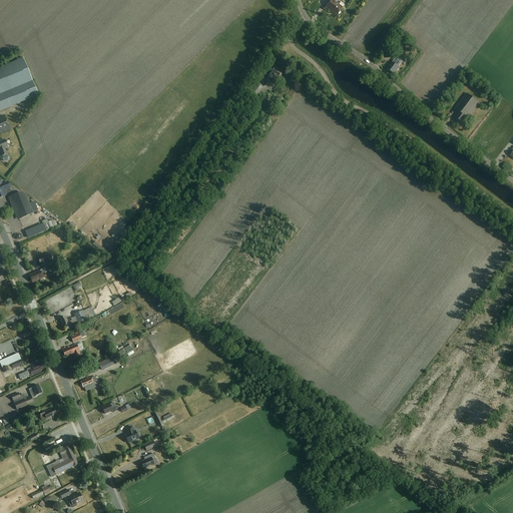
[(333,12),(338,15),(343,8),(342,7),(344,5),(341,2),(339,5),(336,2),(337,0),(331,0),(326,7),(333,12)]
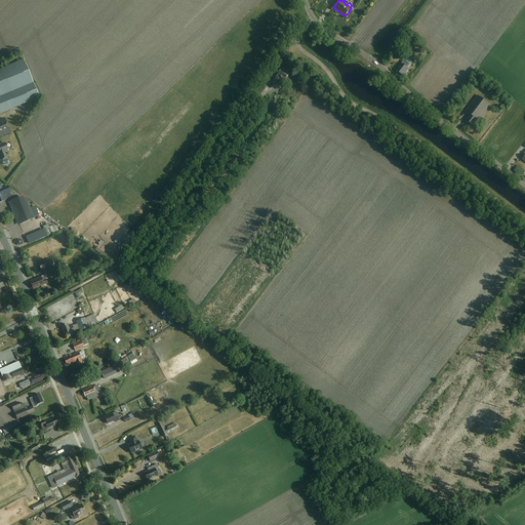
[(407,41),(401,47),(405,51),(411,44),(407,41)]
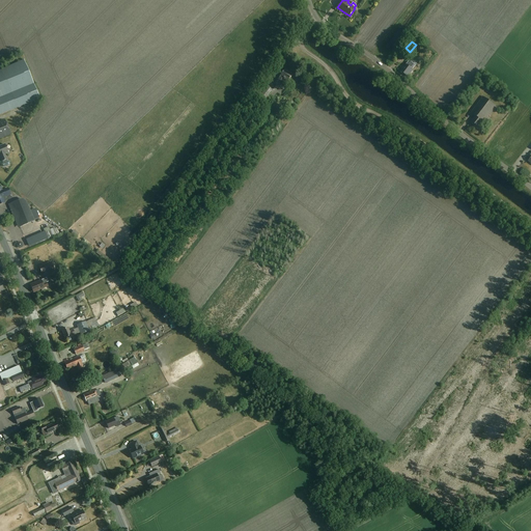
[(0,114),(39,99),(24,60),(0,70),(0,114)]
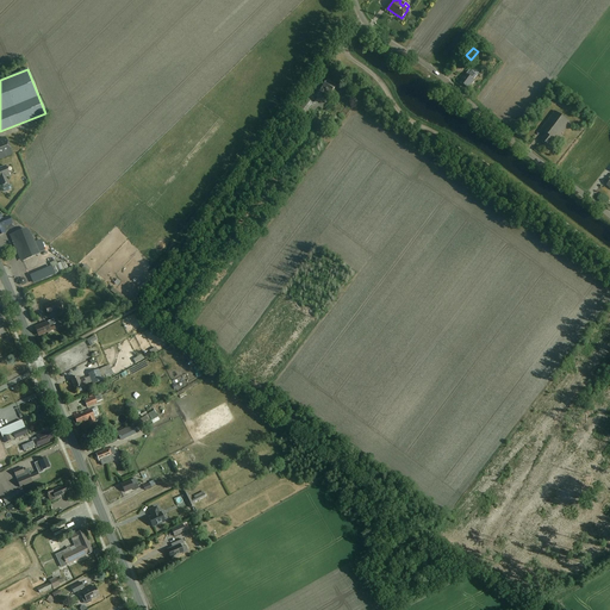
[(461,82),(470,88),(475,80),(467,74),(465,76),(464,76),(462,78),(464,80),(461,82)]
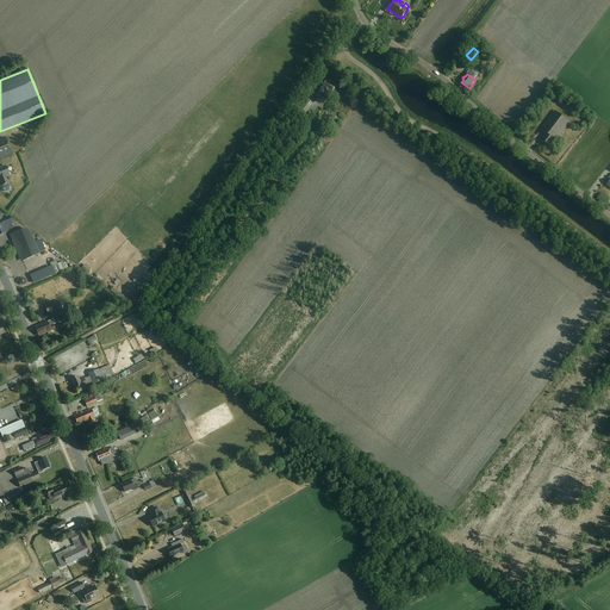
[(336,87),(328,80),(321,89),(323,92),(325,89),(330,94),(336,87)]
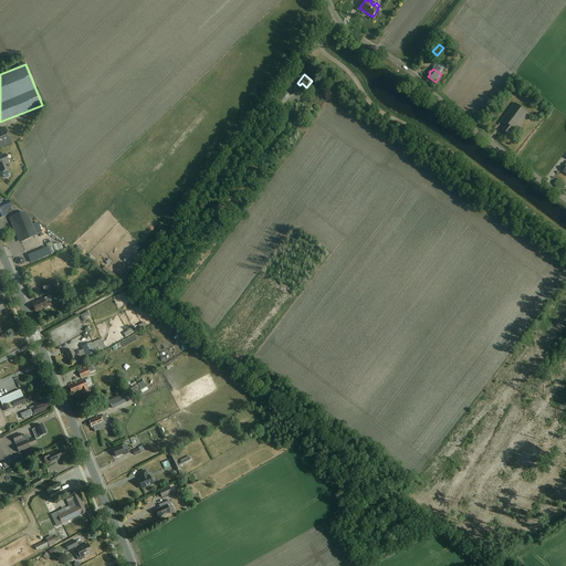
[(282,107),(291,96),(284,92),(276,103),(282,107)]
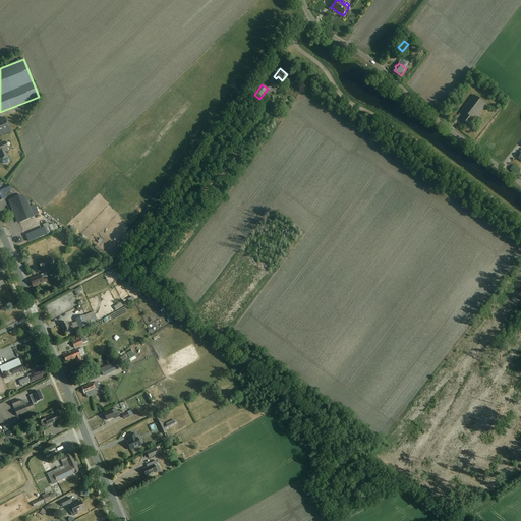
[(461,119),(469,124),(473,119),(473,120),(476,116),(477,116),(486,105),(473,95),(462,111),(465,114),(461,119)]
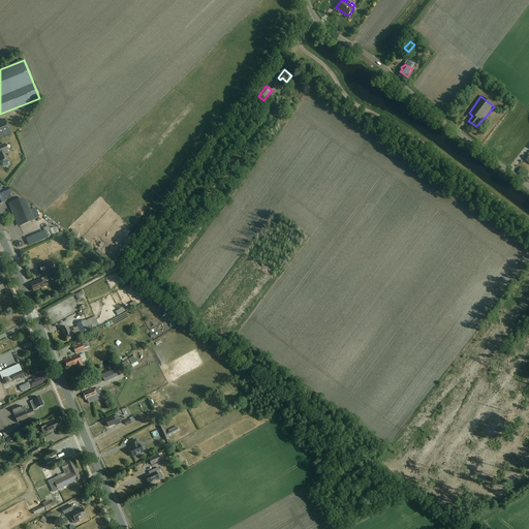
[(0,136),(10,132),(4,119),(0,120),(0,136)]
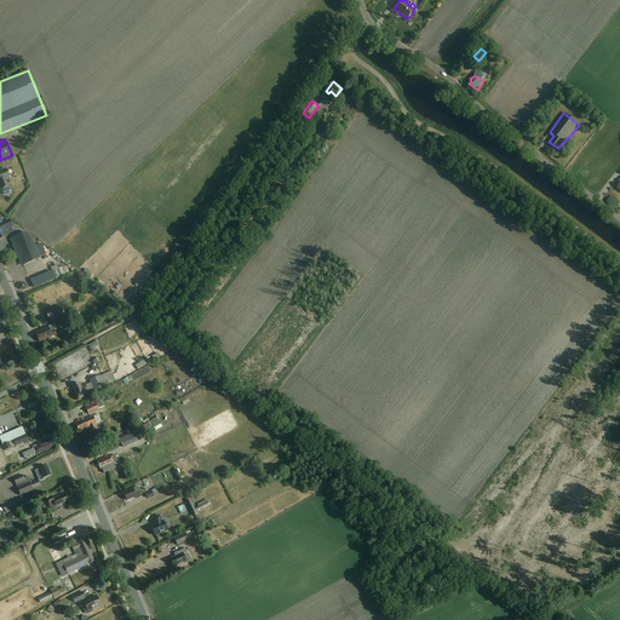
[(0,237),(5,235),(5,234),(13,231),(12,228),(10,219),(3,222),(1,217),(0,217),(0,237)]
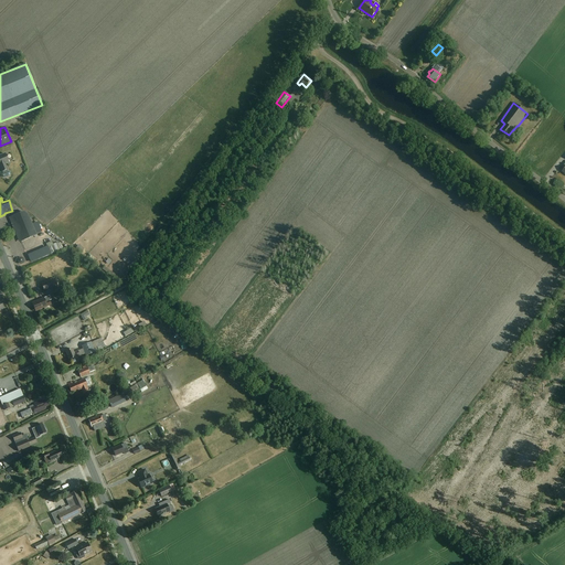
[(38,235),(27,211),(9,217),(19,243),(38,235)]
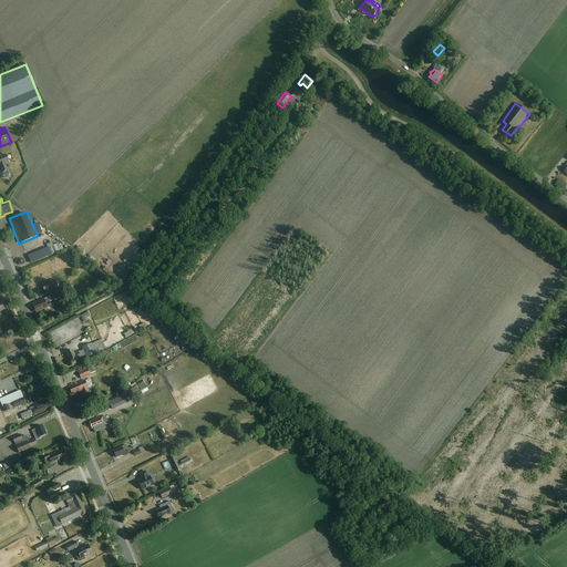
[(55,238),(68,246),(70,243),(58,236),(55,238)]
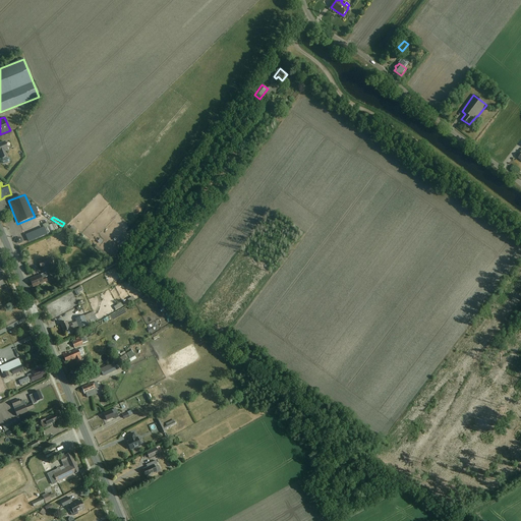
[(82,235),(79,238),(90,246),(93,243),(82,235)]
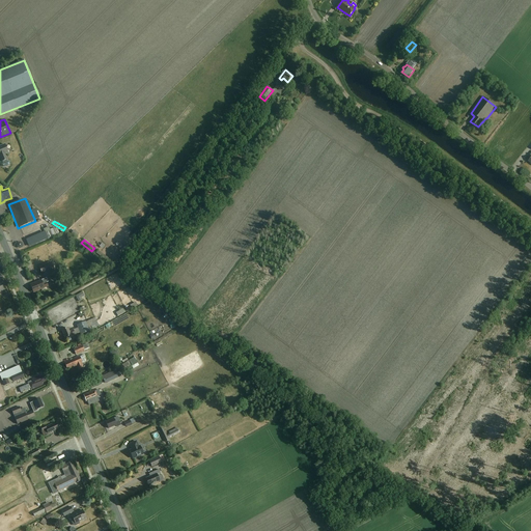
[(54,268),(52,262),(38,268),(42,273),(54,268)]
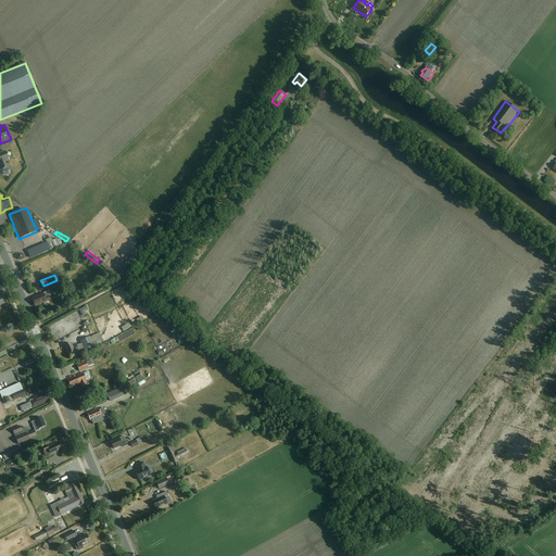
[(45,297),(43,293),(37,295),(37,297),(33,299),(35,305),(40,303),(40,304),(51,300),(49,295),(45,297)]
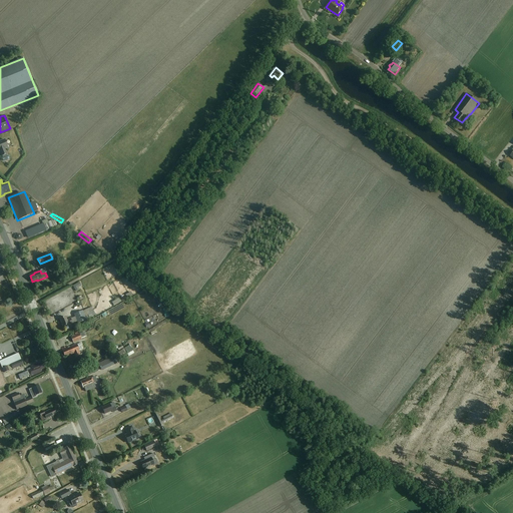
[(69,308),(71,312),(79,307),(77,303),(69,308)]
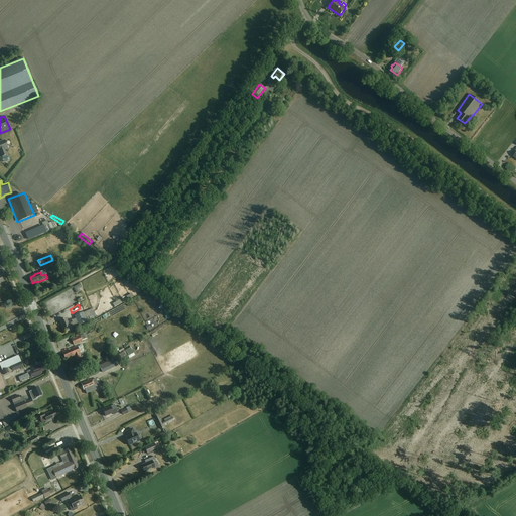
[(96,317),(93,308),(75,316),(78,325),(96,317)]
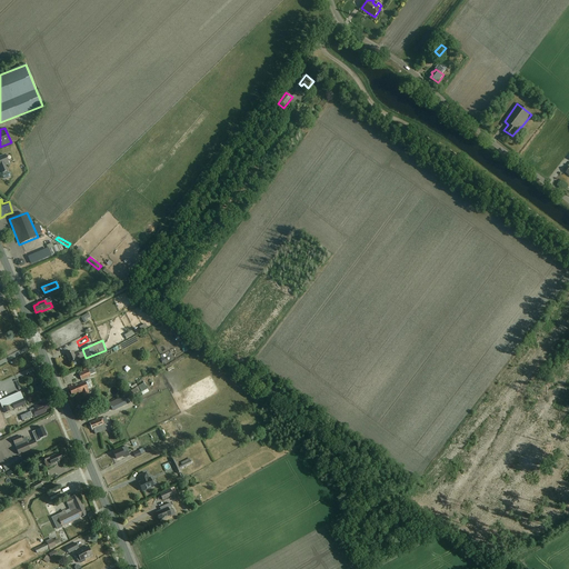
[(75,356),(72,351),(67,353),(70,362),(80,358),(79,353),(75,356)]
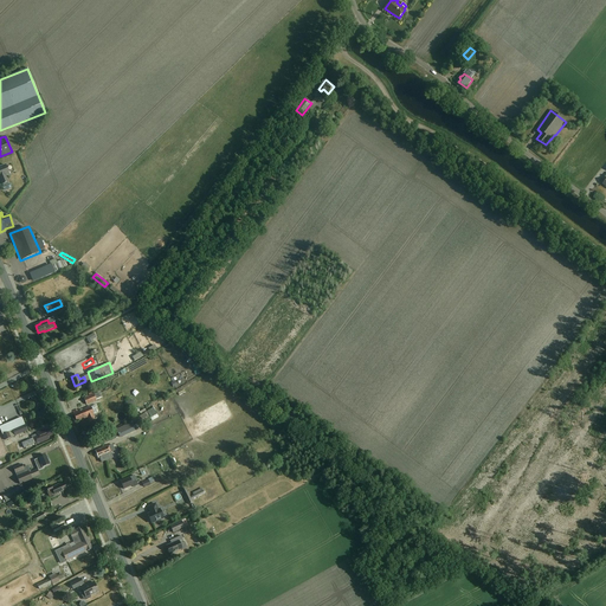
[(95,395),(96,395),(95,393),(94,391),(89,394),(89,395),(84,398),(86,405),(96,401),(95,395)]
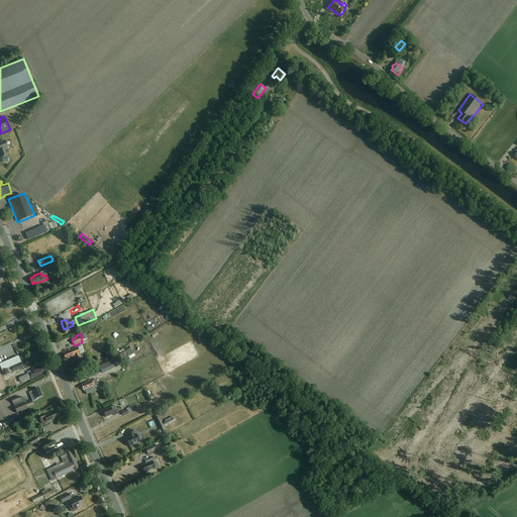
[(63,352),(66,359),(75,355),(77,359),(81,357),(79,353),(80,353),(79,349),(78,347),(77,346),(63,352)]
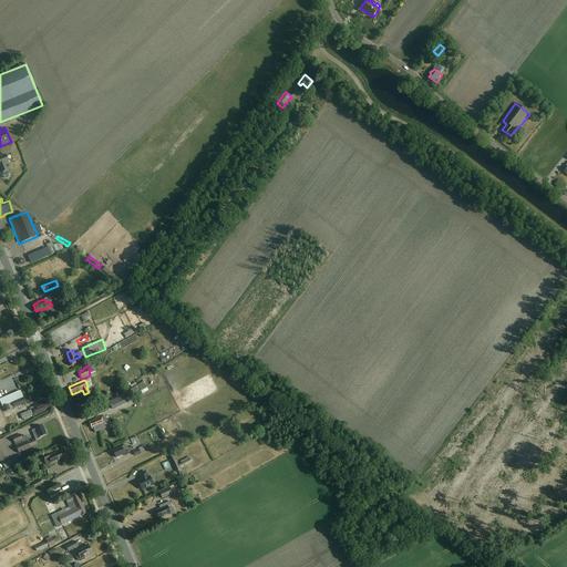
[(26,403),(20,390),(0,399),(0,401),(4,412),(26,403)]
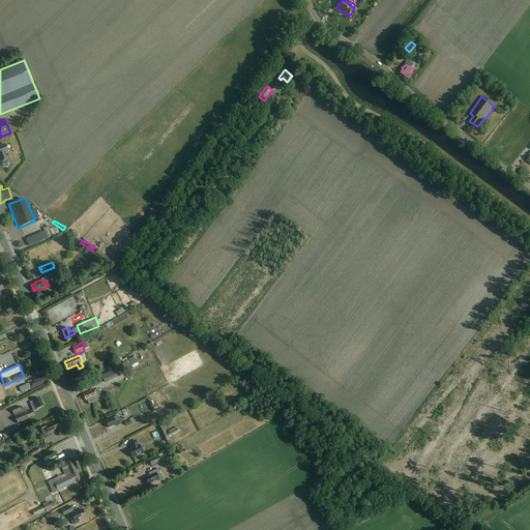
[(125,370),(127,374),(137,370),(136,365),(125,370)]
